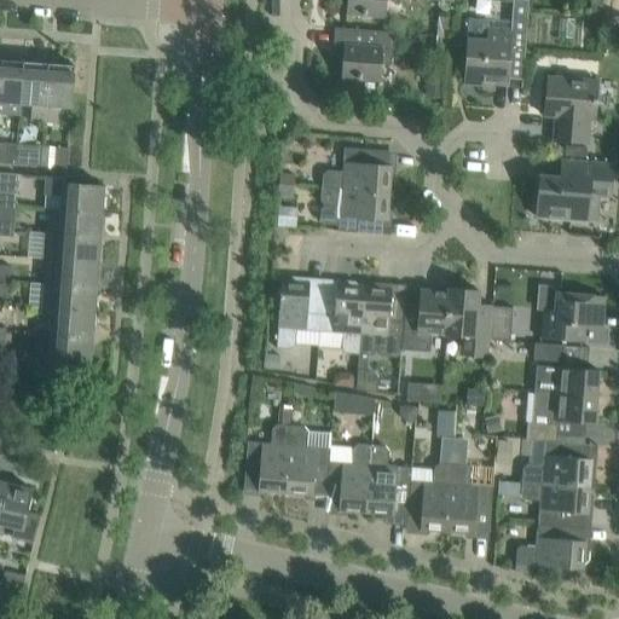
[(395,0),(347,0),(346,22),(347,22),(348,15),(385,17),(387,0),(397,1),(395,0)]
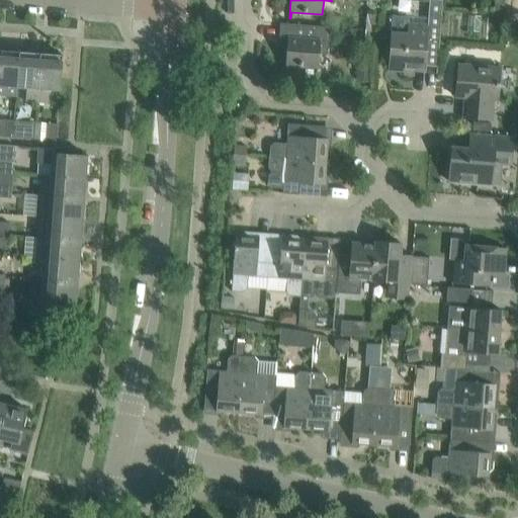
[(390,51),(387,71),(404,72),(404,75),(414,75),(415,70),(424,70),(426,70),(426,66),(437,67),(436,74),(437,74),(443,0),(442,0),(429,0),(428,25),(408,23),(409,17),(392,16),(391,32),(390,51)]
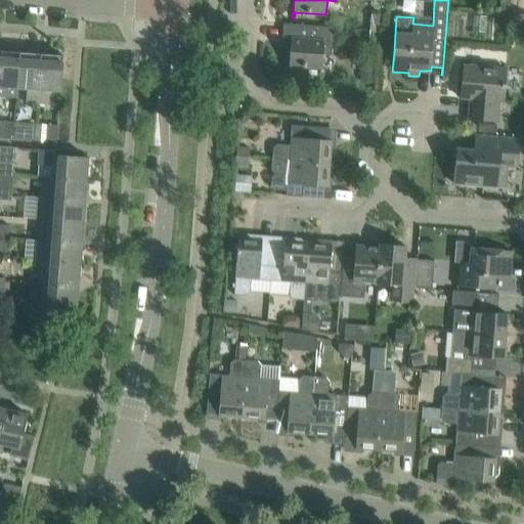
[(500,0),(499,11),(510,12),(510,0),(500,0)]
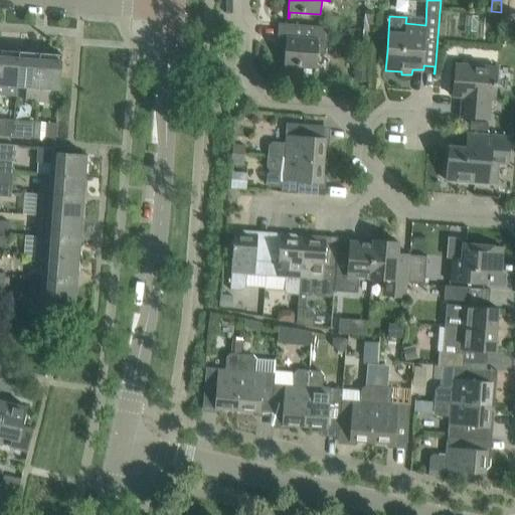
[(374,30),(375,15),(365,15),(364,30),(374,30)]
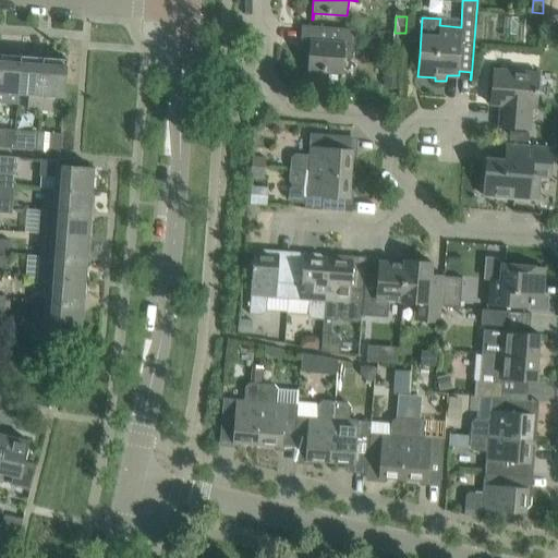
[(355,29),(324,27),(302,26),(301,41),(311,41),(307,77),(308,77),(310,71),(341,73),(341,80),(342,80),(344,58),(353,59),(355,34),(355,29)]
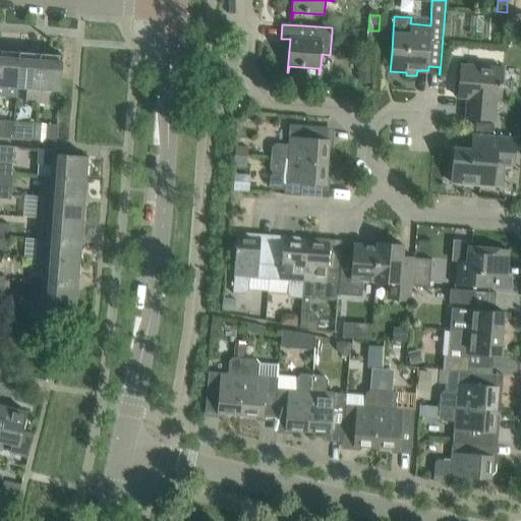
[(378,46),(379,31),(368,31),(367,46),(378,46)]
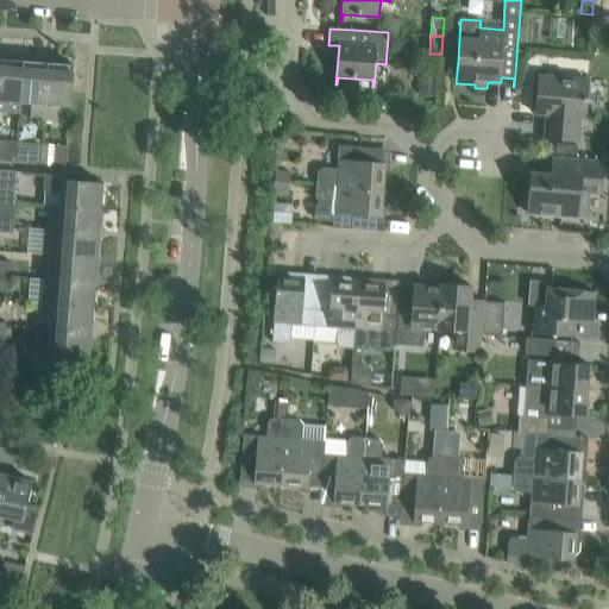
[(0,58),(0,112),(19,114),(20,102),(24,61),(0,58)]
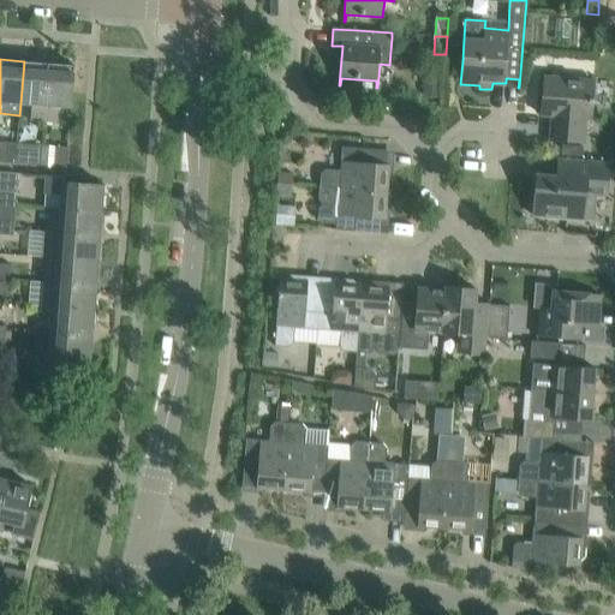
[(45,121),(48,64),(24,61),(21,103),(31,105),(30,120),(45,121)]
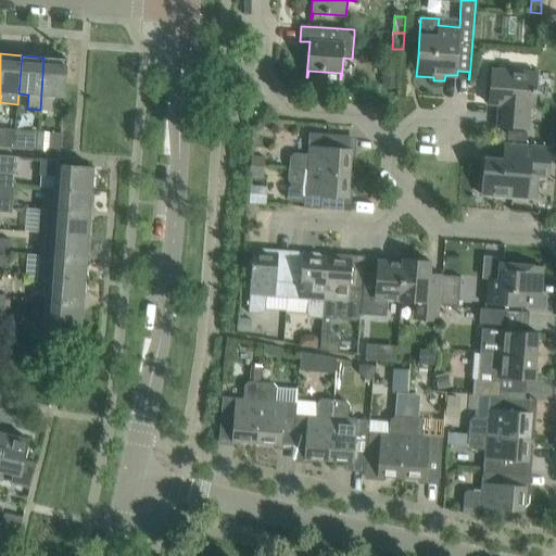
[(51,97),(64,97),(64,98),(67,60),(43,58),(40,110),(50,110),(51,97)]
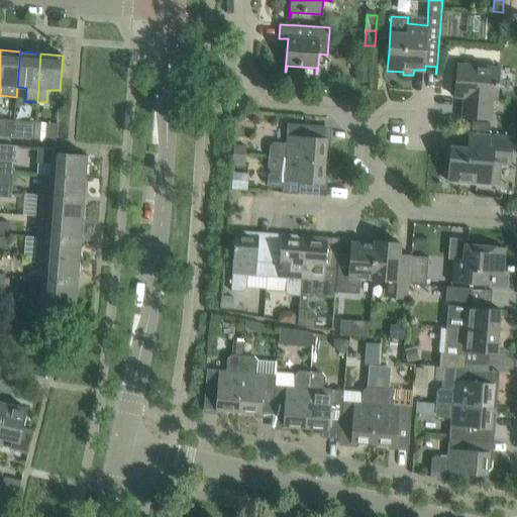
[(500,68),(478,67),(457,65),(454,97),(463,98),(462,118),(491,120),(492,100),(497,100),(500,68)]
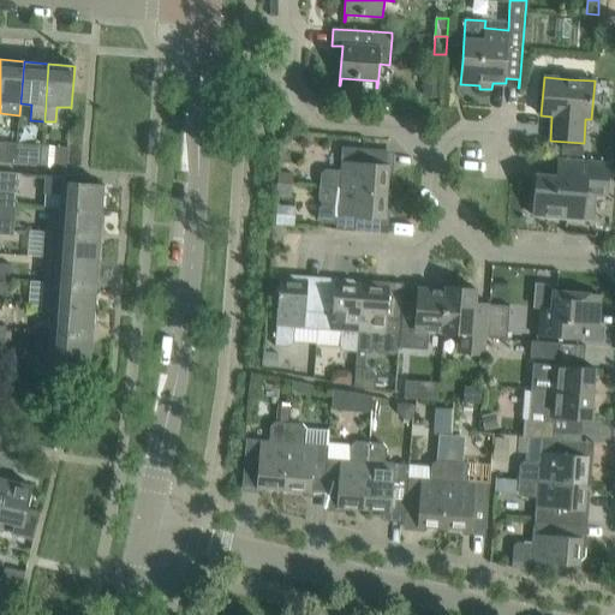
[(4,142),(3,162),(15,163),(16,143),(4,142)]
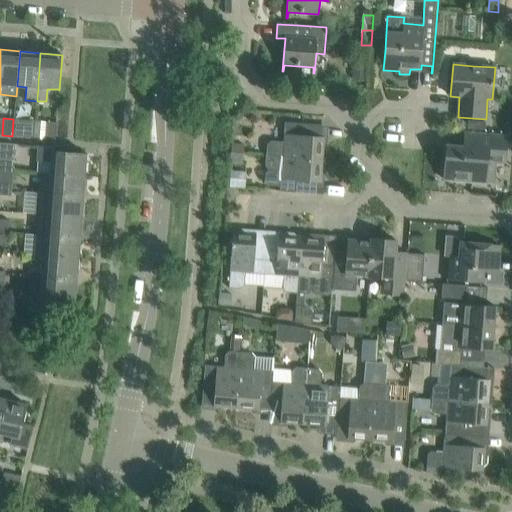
[(25,120),(23,137),(33,138),(35,121),(25,120)]
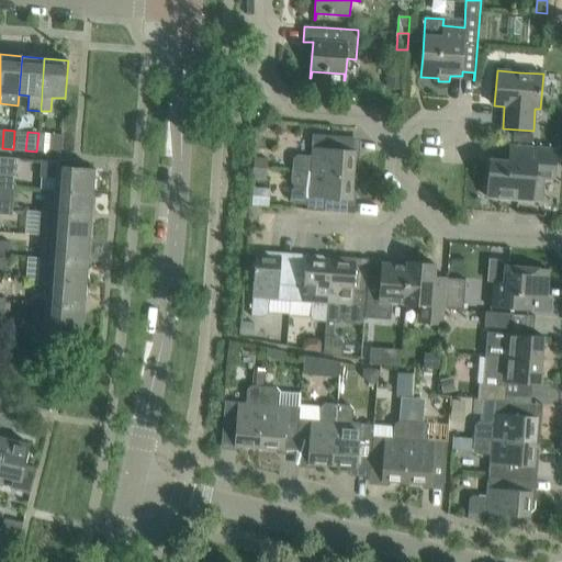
[(62,154),(63,134),(38,133),(36,152),(62,154)]
